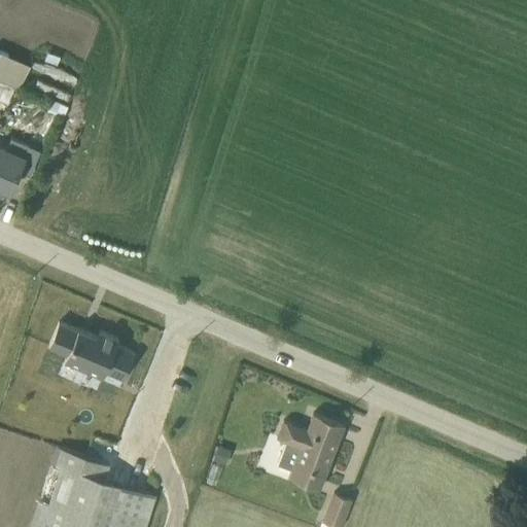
[(0,99),(6,102),(13,88),(19,90),(29,66),(0,53),(0,99)]
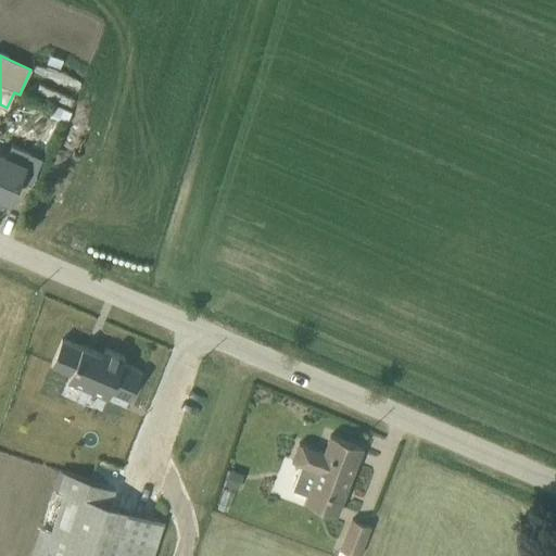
[(50,105),(46,116),(65,124),(71,113),(50,105)]
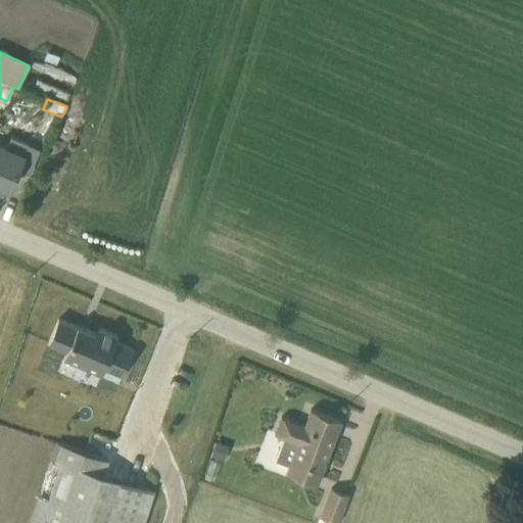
[(22,155),(0,145),(0,185),(8,189),(22,155)]
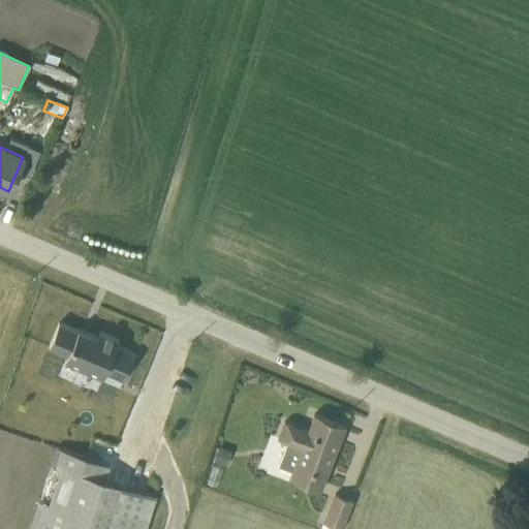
[(123,381),(135,354),(116,346),(119,341),(99,333),(97,338),(79,330),(78,331),(58,323),(48,348),(66,356),(63,363),(101,379),(104,373),(123,381)]
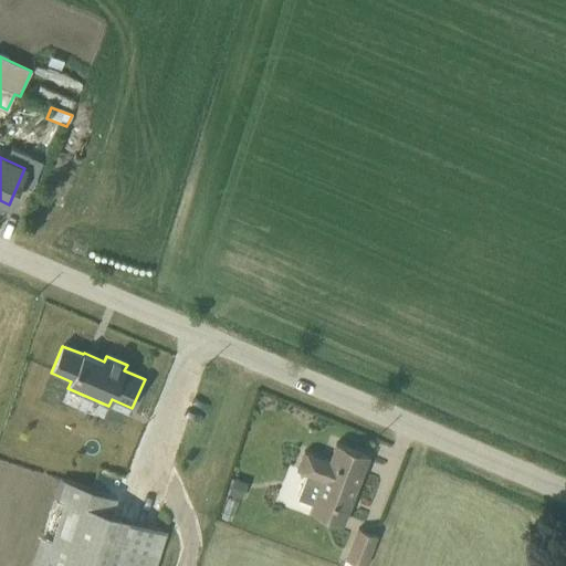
[(16,421),(0,469),(0,561),(42,431),(16,421)]
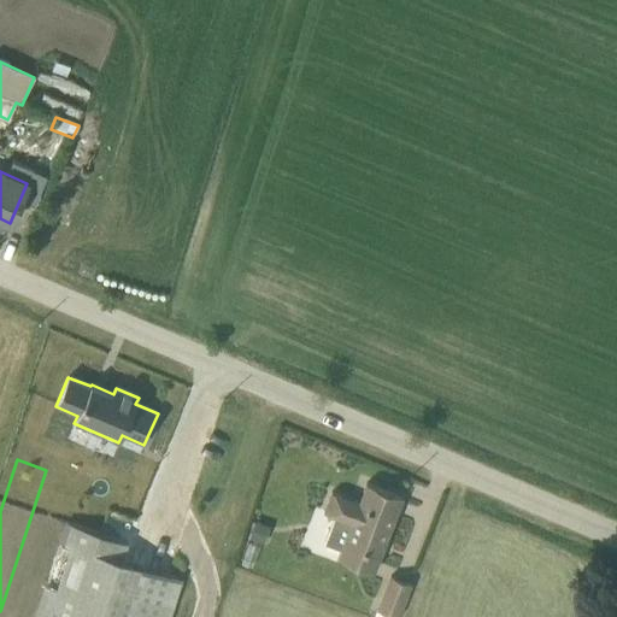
[(403,498),(401,498),(366,483),(358,503),(331,492),(322,513),(334,518),(324,544),(340,550),(336,558),(372,573),(403,498)]
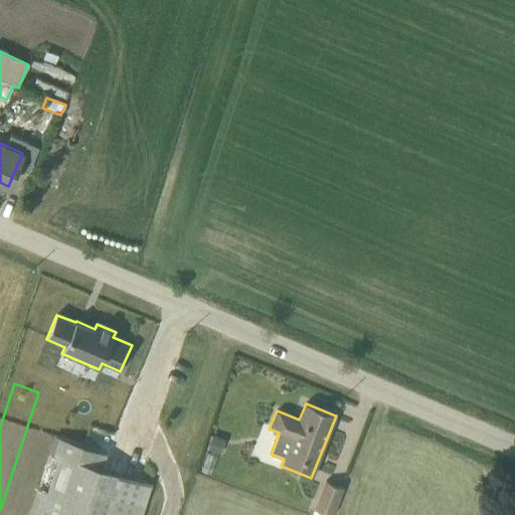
[(224,440),(212,436),(207,450),(220,455),(224,440)]
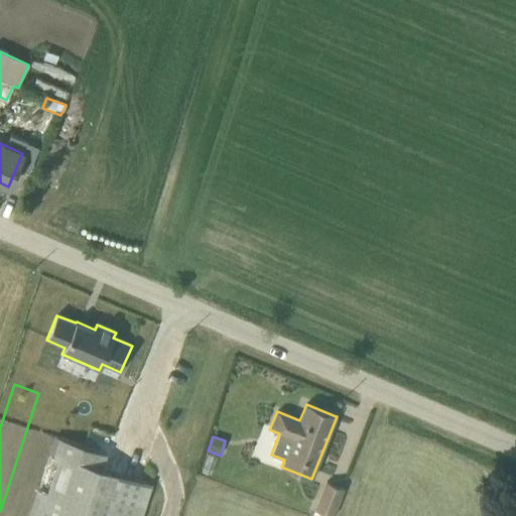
[(105,455),(57,439),(41,490),(37,488),(27,515),(142,515),(147,503),(116,495),(123,476),(101,468),(105,455)]
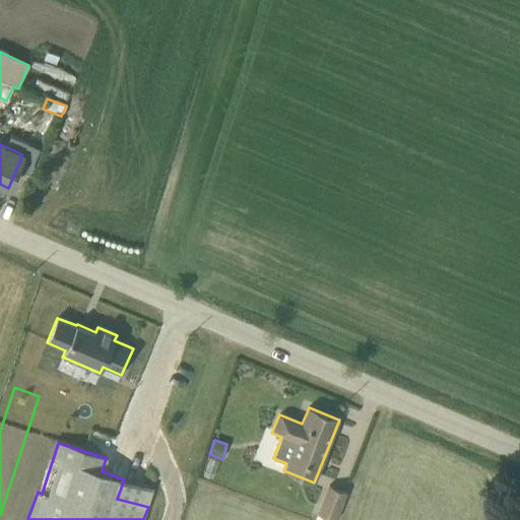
[(327,486),(315,519),(335,519),(345,493),(327,486)]
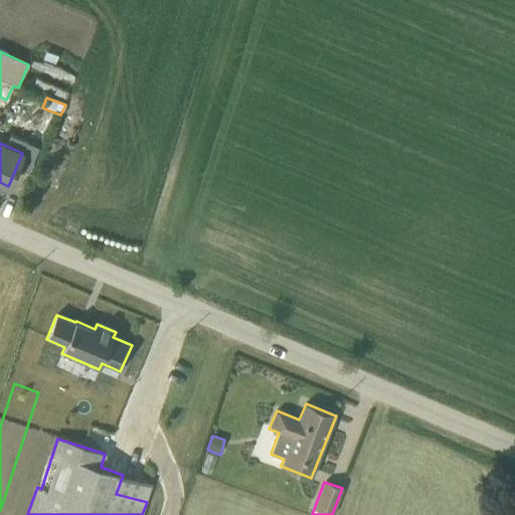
[(500,514),(503,506),(489,502),(483,514),(500,514)]
